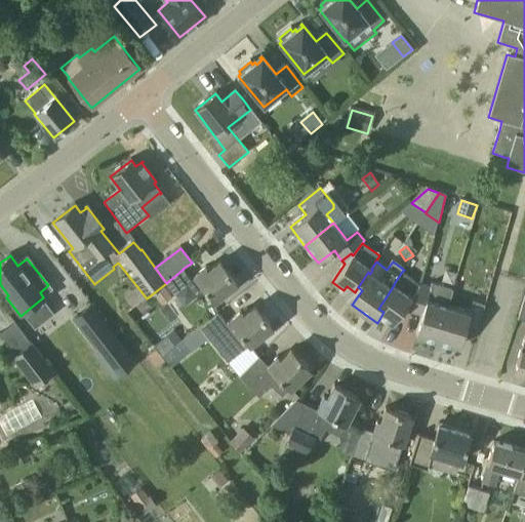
[(214,302),(220,296),(237,284),(219,263),(208,272),(206,268),(192,280),(184,269),(166,283),(165,284),(174,294),(187,284),(196,296),(205,289),(214,302)]
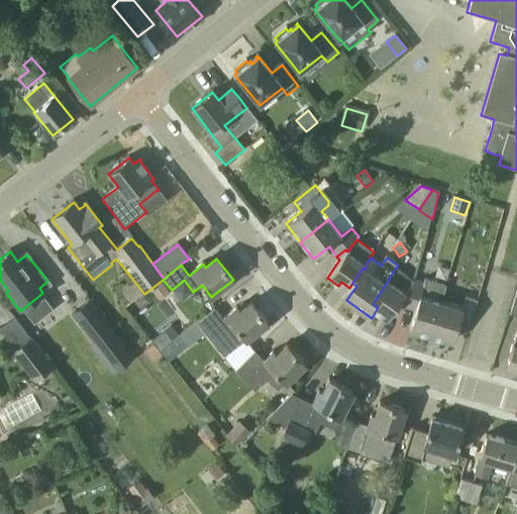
[(378,307),(372,318),(376,312),(387,320),(397,306),(405,308),(408,295),(406,293),(414,283),(395,269),(388,280),(388,281),(373,304),(378,307)]
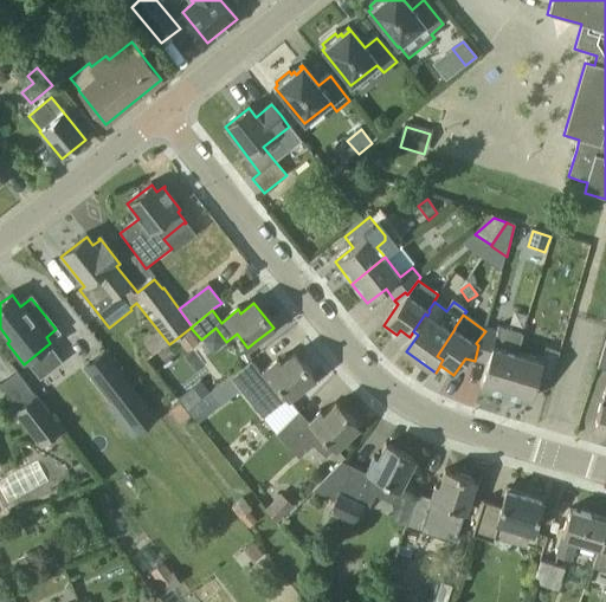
[(504,395),(517,354),(516,353),(522,335),(498,328),(496,332),(487,330),(485,331),(476,343),(478,345),(475,361),(487,364),(479,387),(504,395)]
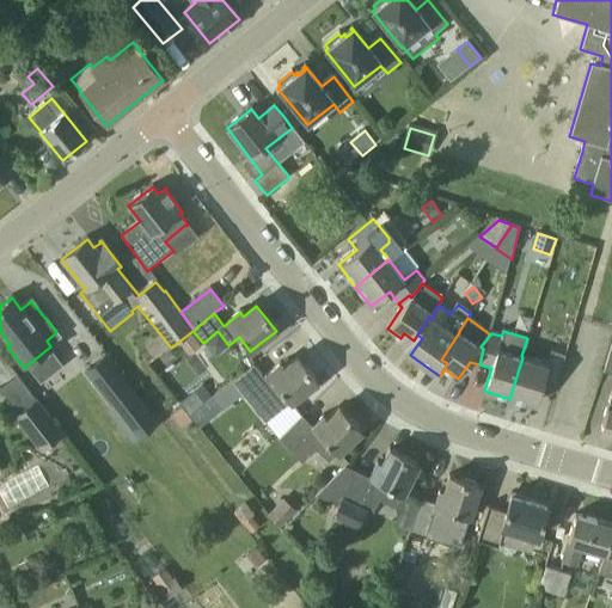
[(422,338),(417,335),(414,341),(404,333),(401,338),(396,344),(410,355),(422,338)]
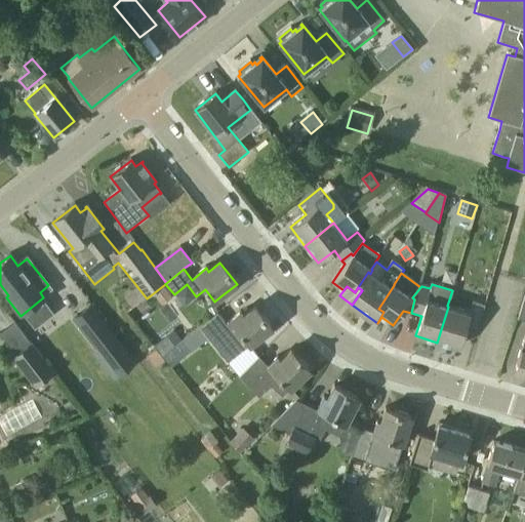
[(163,288),(154,295),(161,306),(171,298),(170,297),(163,288)]
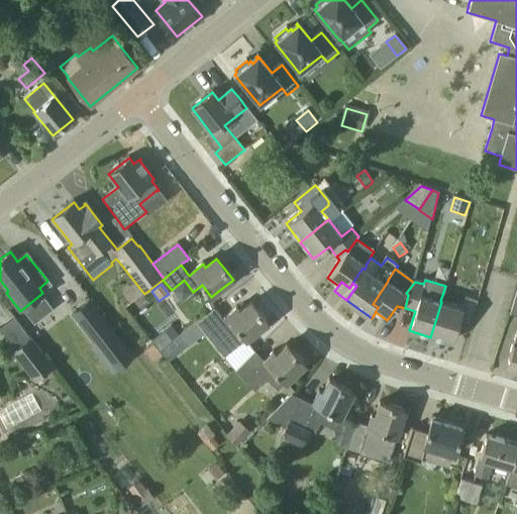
[(470,327),(478,301),(466,297),(462,308),(441,302),(430,337),(452,343),(458,324),(470,327)]
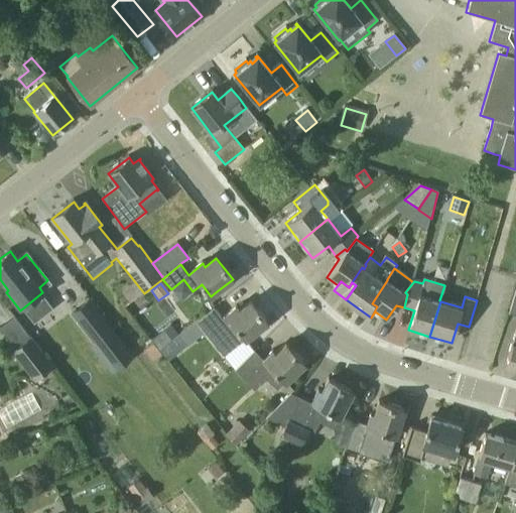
[(88,301),(72,314),(94,342),(110,330),(88,301)]
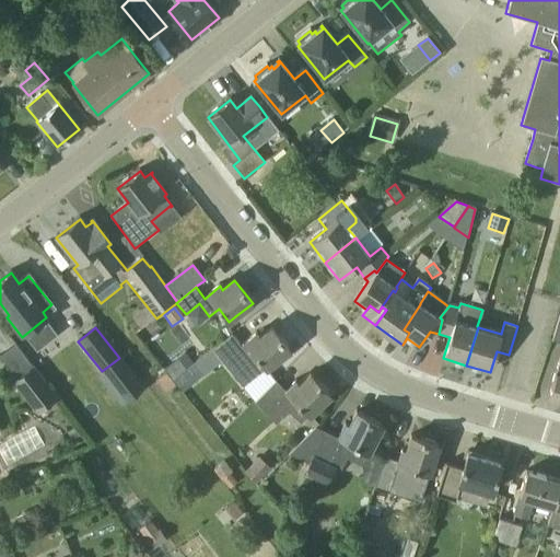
[(244,387),(272,364),(290,351),(271,328),(260,337),(257,334),(241,347),(232,335),(174,381),(183,394),(223,362),(244,387)]
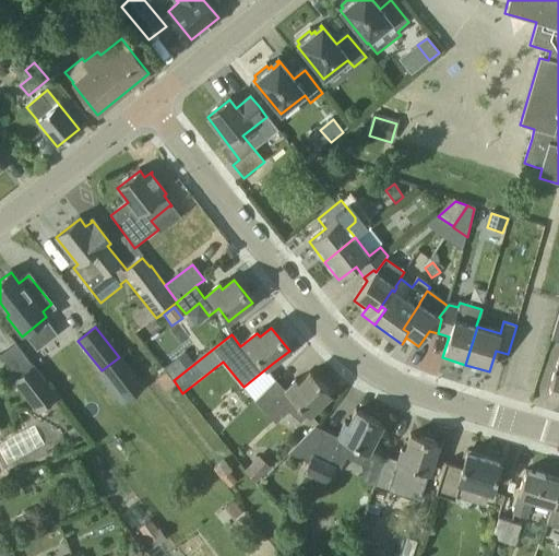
[(558,352),(551,376),(554,376),(547,398),(558,400),(558,352)]
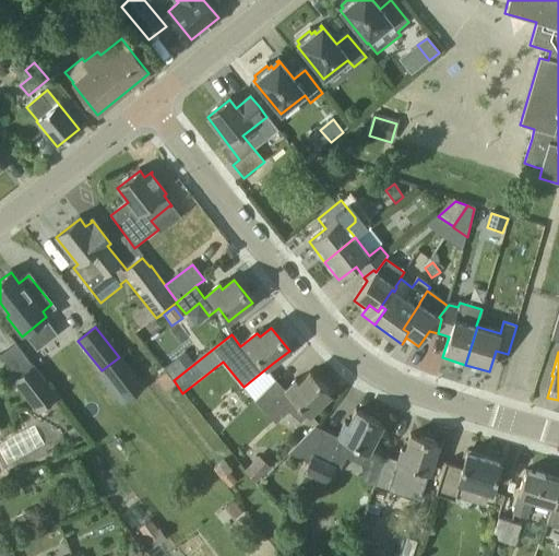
[(34,365),(13,381),(37,413),(39,412),(55,401),(59,398),(34,365)]
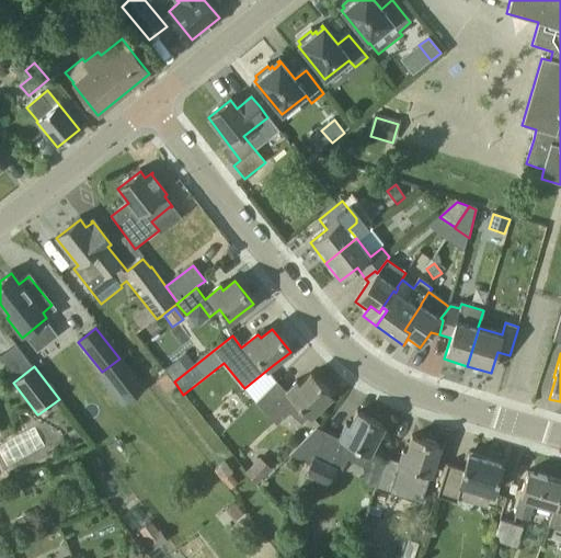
[(175,387),(165,374),(156,383),(165,395),(175,387)]
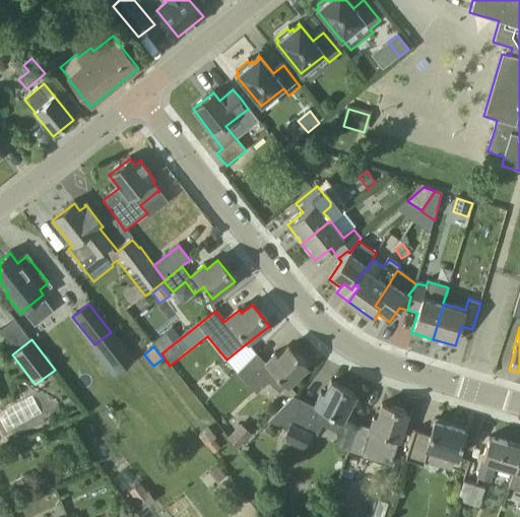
[(279,394),(293,381),(307,367),(287,347),(278,358),(275,354),(265,364),(257,354),(237,374),(257,394),(269,383),(279,394)]
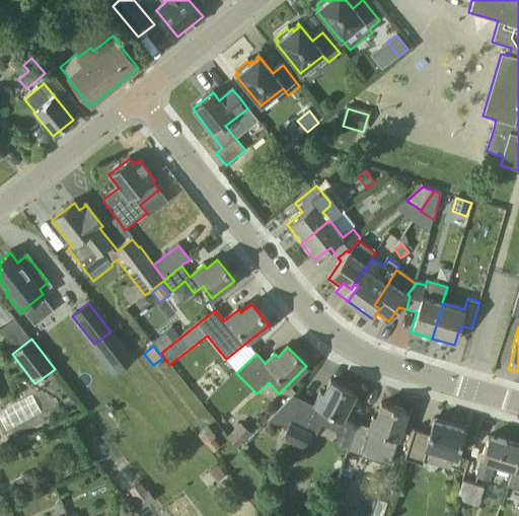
[(339,424),(345,413),(354,394),(330,382),(323,394),(319,392),(312,406),(293,396),(269,422),(287,431),(283,438),(303,448),(310,435),(314,437),(321,425),(336,432),(338,448),(348,451),(354,431),(339,424)]
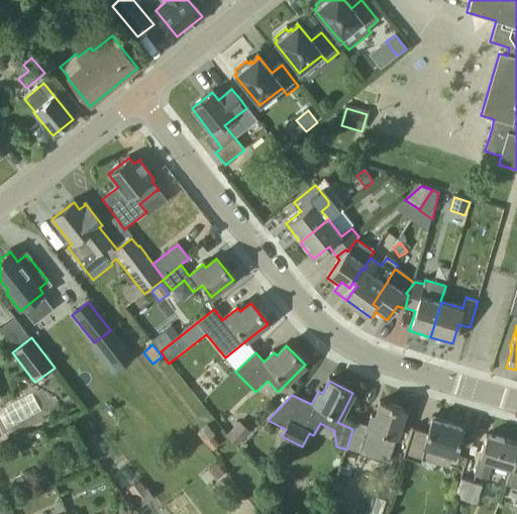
[(366,433),(352,429),(346,449),(374,458),(382,434),(396,438),(405,411),(380,403),(375,416),(371,415),(366,433)]
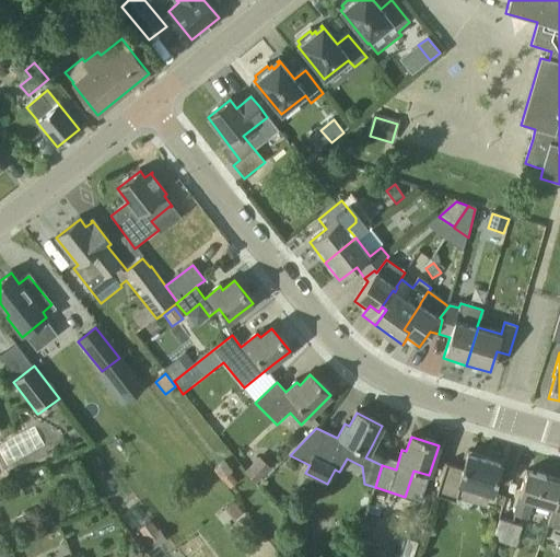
[(492,495),(494,486),(501,464),(468,454),(463,470),(446,464),(436,496),(456,501),(457,498),(486,507),(489,494),(492,495)]
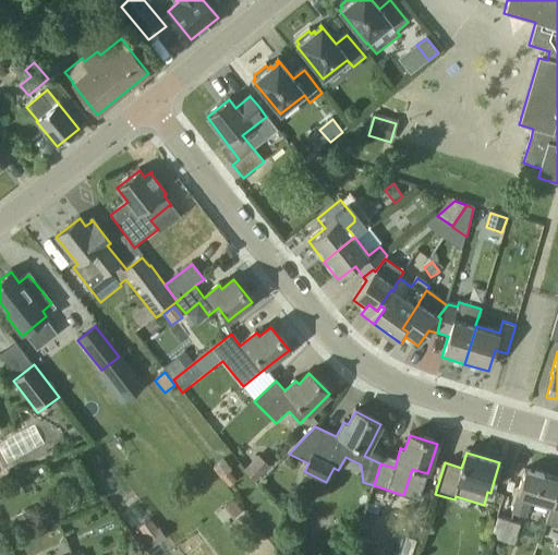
[(258,456),(244,472),(256,483),(270,468),(258,456)]
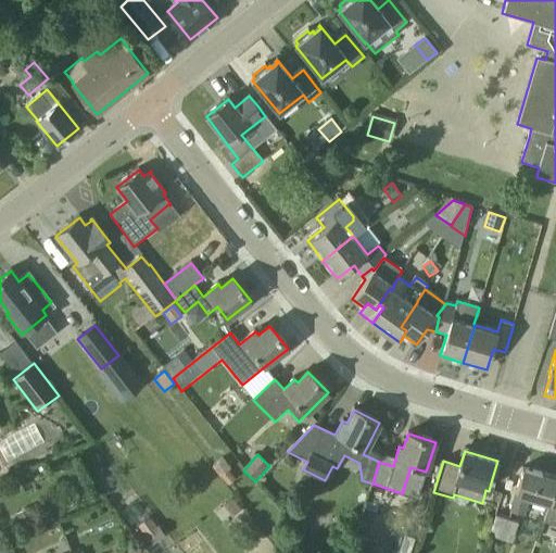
[(212,468),(219,478),(222,477),(228,486),(235,480),(228,472),(231,469),(224,460),(212,468)]
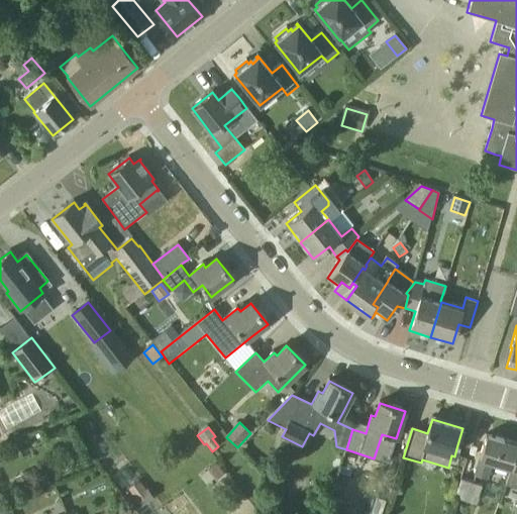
[(511,470),(516,447),(516,444),(486,436),(474,476),(488,480),(492,464),(511,470)]
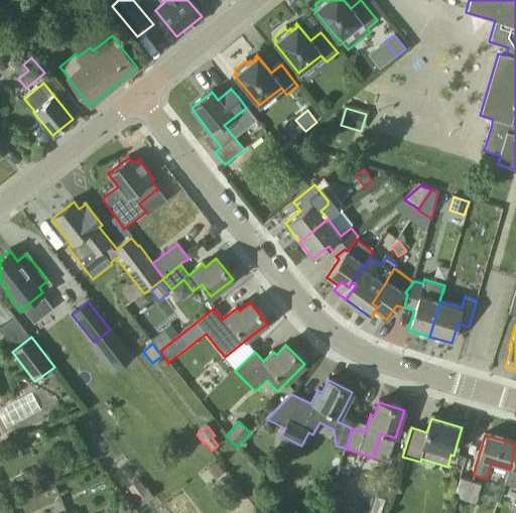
[(515,486),(515,446),(510,469),(511,469),(506,484),(515,486)]
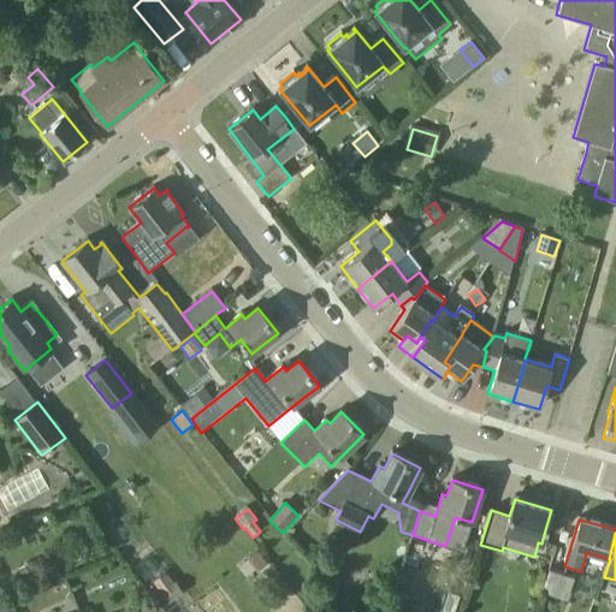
[(247,560),(258,574),(268,565),(256,552),(247,560)]
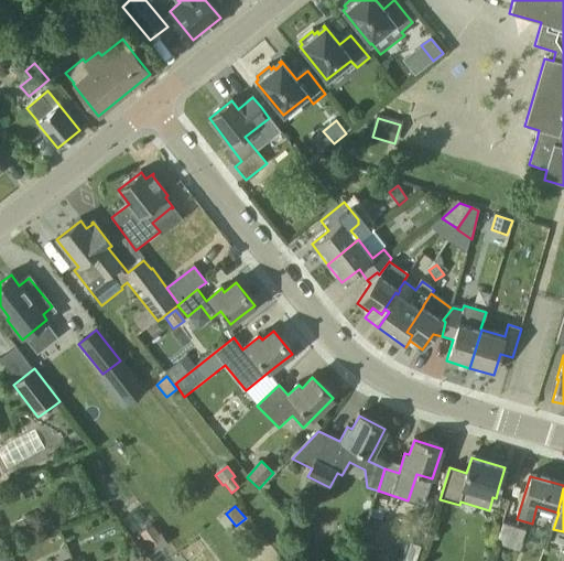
[(55,529),(47,513),(35,519),(44,536),(55,529)]
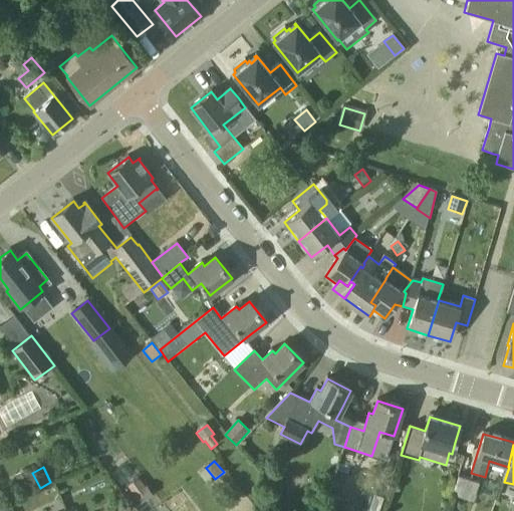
[(273,472),(268,481),(278,486),(283,477),(273,472)]
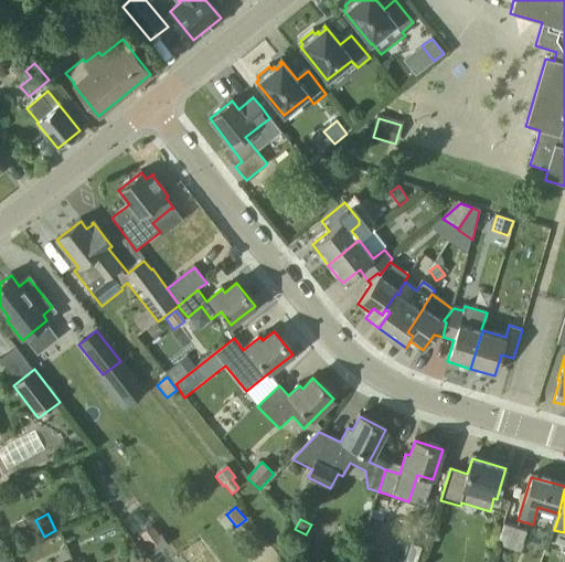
[(528,532),(504,525),(498,544),(521,552),(528,532)]
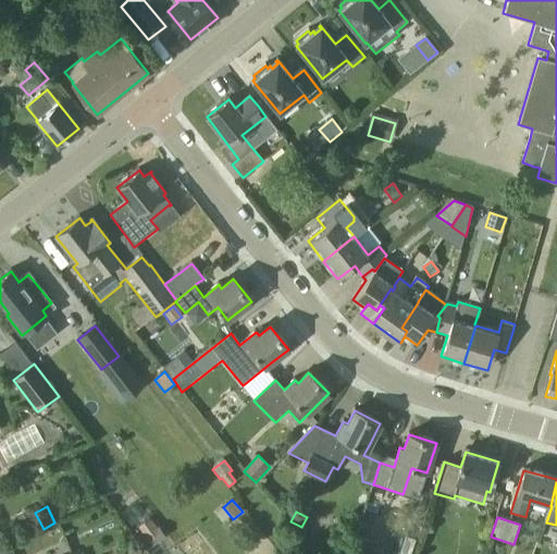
[(149,542),(155,549),(165,540),(150,519),(138,528),(146,538),(149,542)]
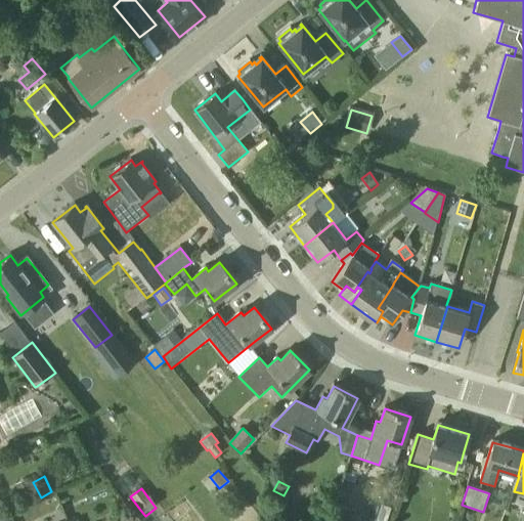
[(387,520),(393,504),(384,501),(378,517),(387,520)]
